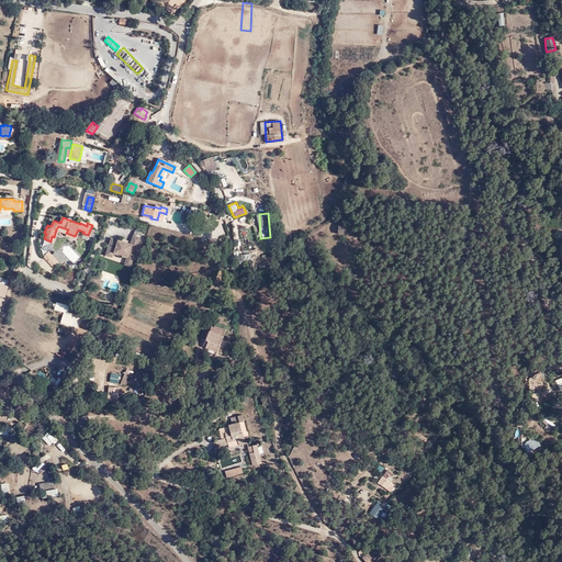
[(337,233),(346,234),(347,225),(337,225),(337,233)]
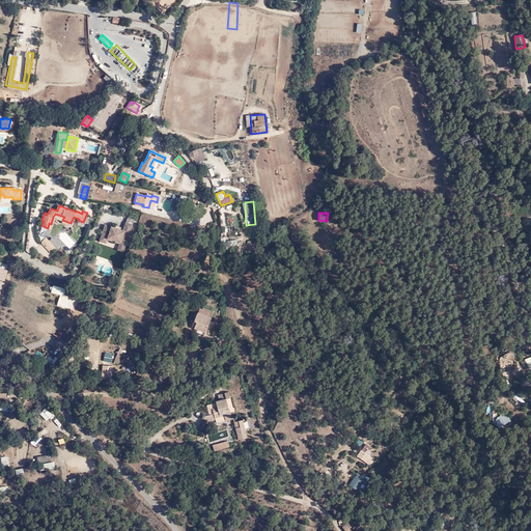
[(119,243),(119,245),(124,246),(132,226),(124,223),(122,231),(119,230),(114,228),(110,227),(110,228),(105,226),(100,239),(106,241),(107,239),(119,243)]
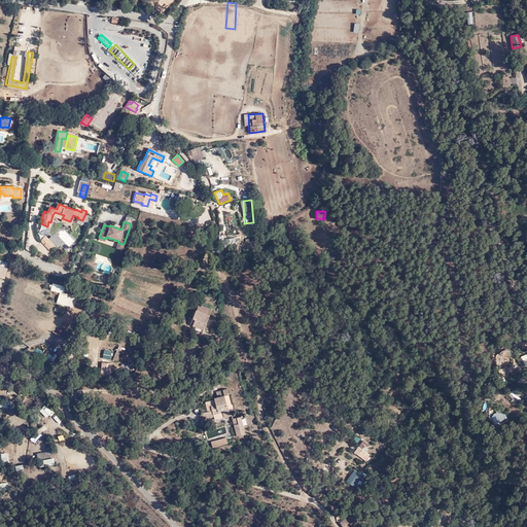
[(54,247),(44,236),(40,240),(49,251),(54,247)]
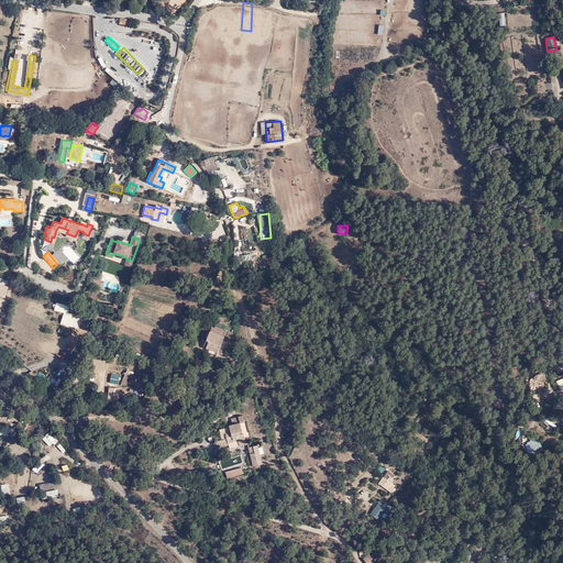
[(101,287),(103,283),(90,278),(88,286),(100,290),(101,287)]
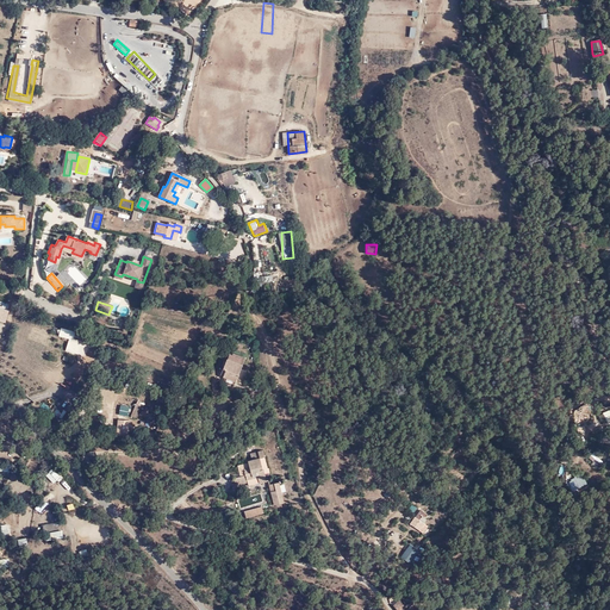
[(69,338),(66,350),(75,354),(79,342),(69,338)]
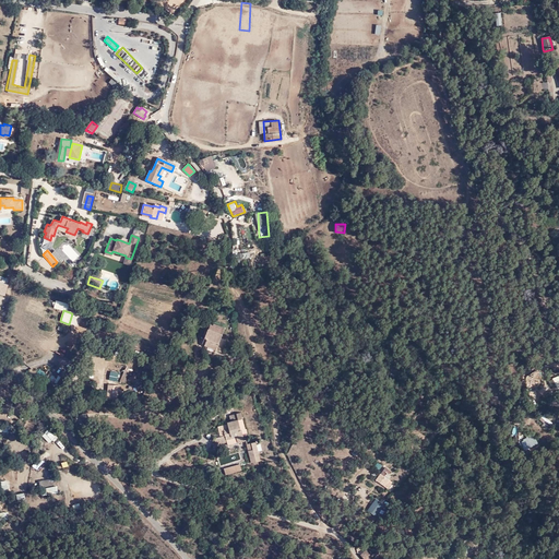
[(224,329),(210,323),(202,345),(222,353),(225,342),(219,340),(224,329)]
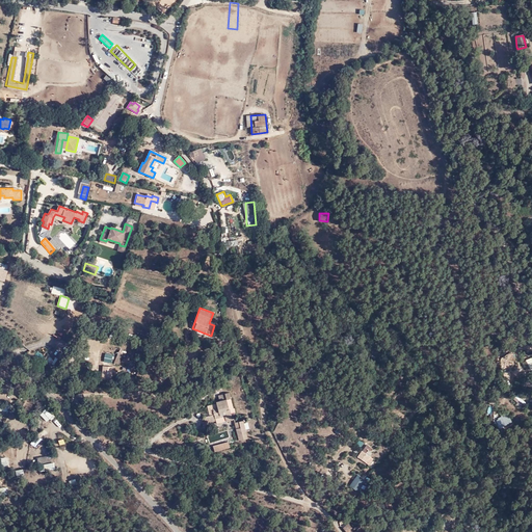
[(97,357),(102,361),(109,345),(103,342),(97,357)]
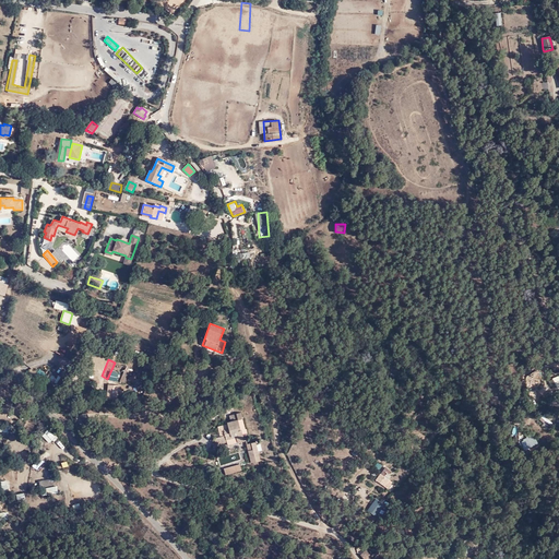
[(115,363),(107,379),(115,382),(123,366),(115,363)]
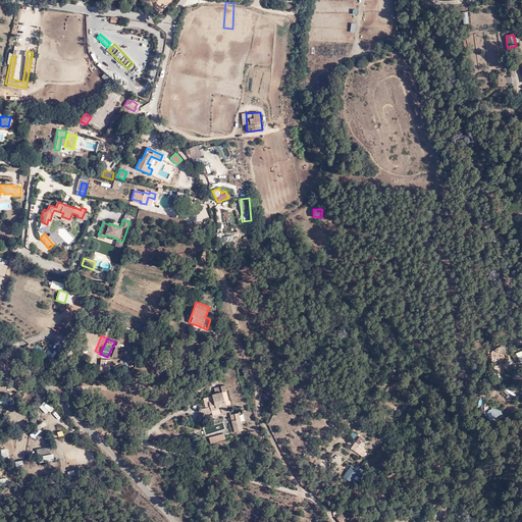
[(119,358),(122,345),(116,343),(113,357),(119,358)]
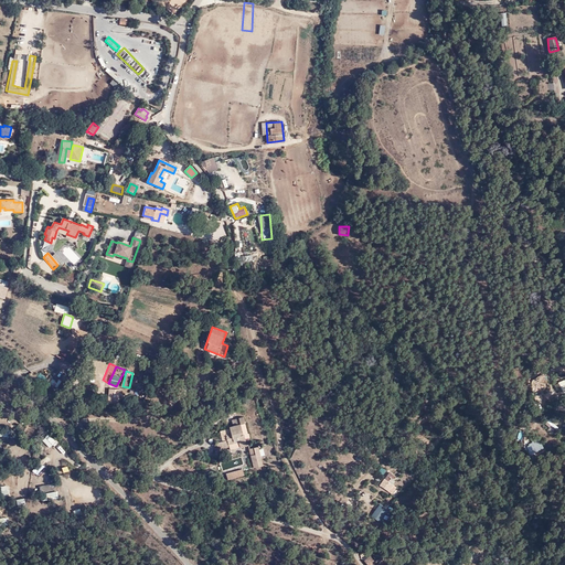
[(140,391),(142,384),(132,381),(130,387),(140,391)]
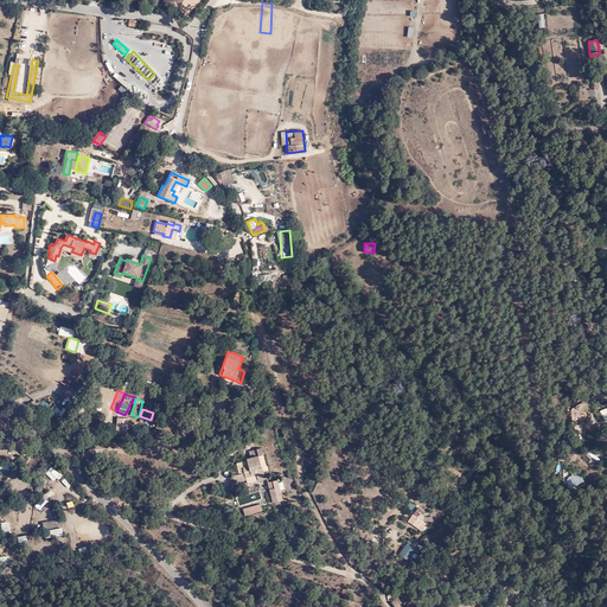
[(117,416),(117,434),(129,434),(129,416),(117,416)]
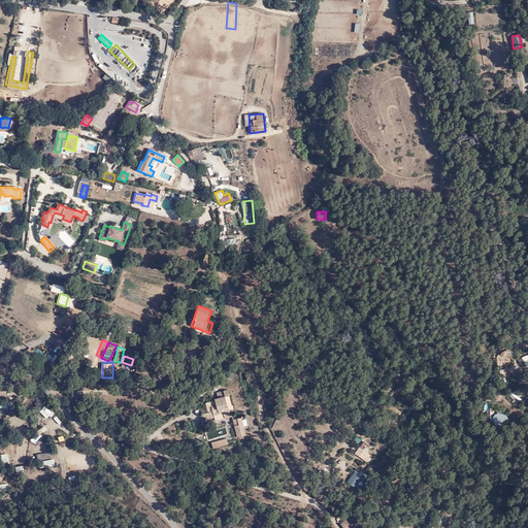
[(227,407),(228,413),(232,411),(231,405),(230,405),(227,396),(223,397),(226,407),(227,407)]
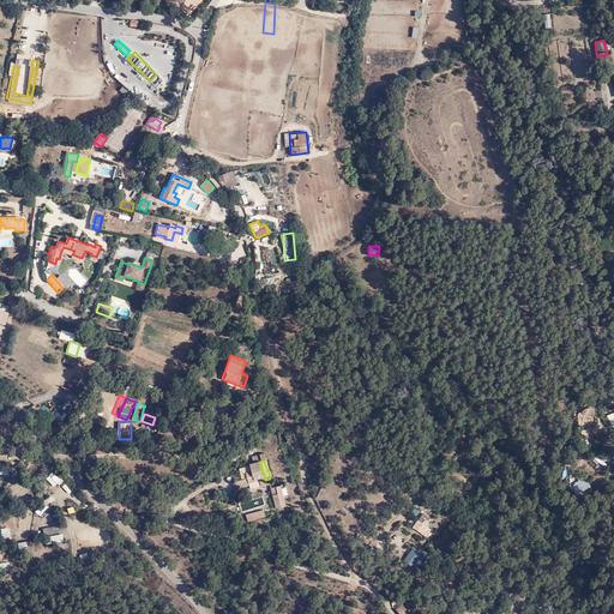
[(258,481),(259,487),(259,488),(268,486),(265,480),(264,474),(263,474),(259,462),(252,464),(248,465),(250,471),(245,473),(246,480),(234,482),(236,489),(248,487),(247,485),(258,481)]
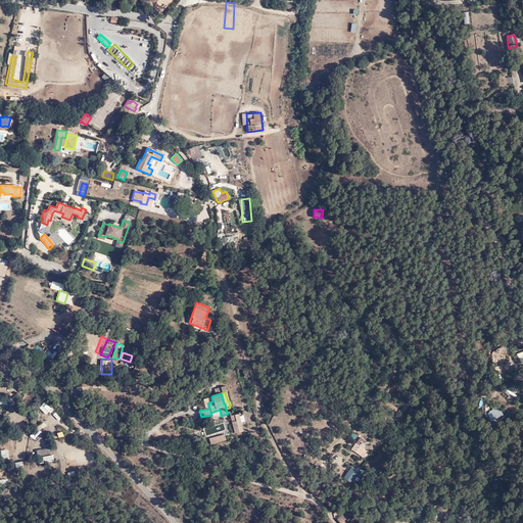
[(0,403),(9,405),(9,396),(0,395),(0,403)]
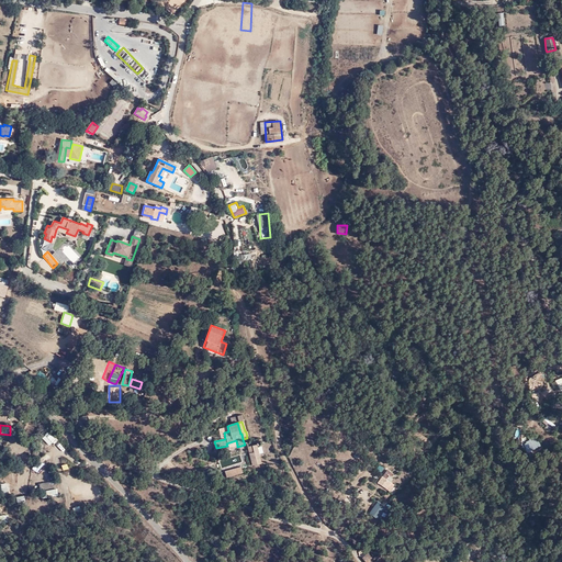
[(43,438),(51,447),(58,439),(49,430),(43,438)]
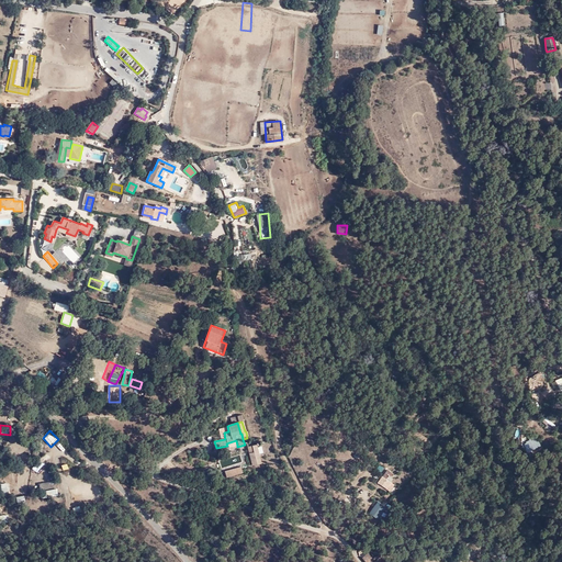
[(521,442),(527,453),(540,446),(535,436),(521,442)]
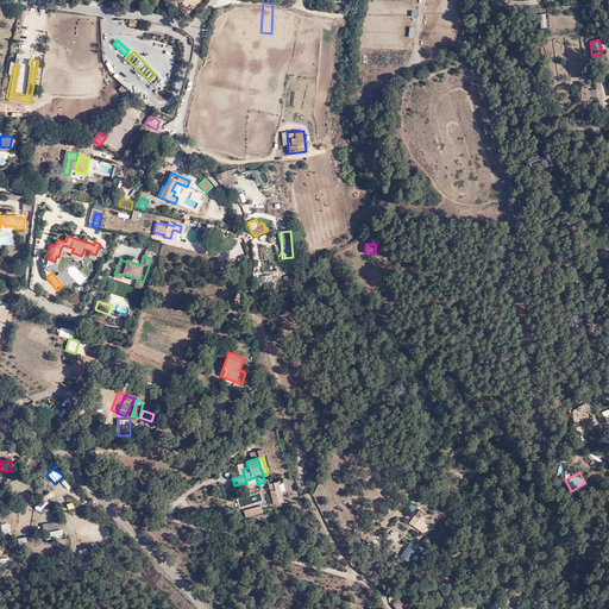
[(282,504),(277,483),(268,485),(274,507),(282,504)]
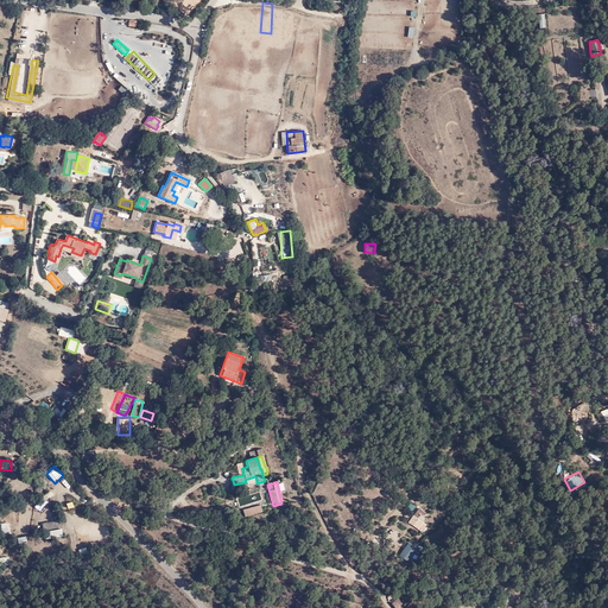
[(423,520),(418,517),(415,513),(410,519),(418,526),(423,520)]
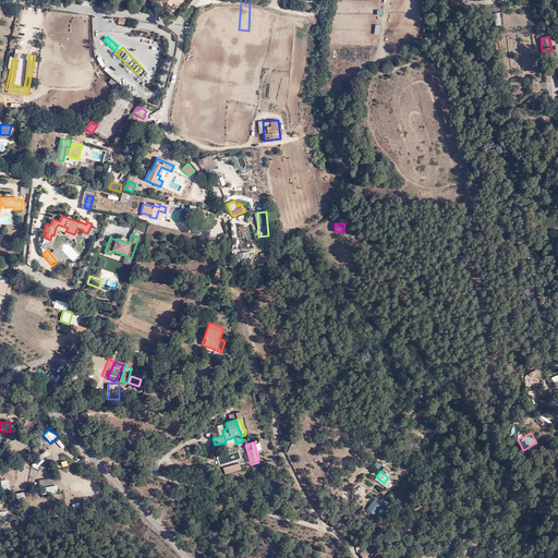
[(46,487),(41,487),(41,495),(58,493),(57,485),(46,486),(46,487)]
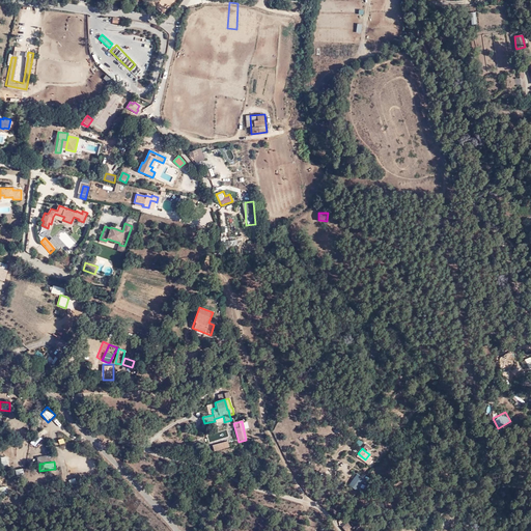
[(357,491),(364,478),(356,473),(348,485),(357,491)]
